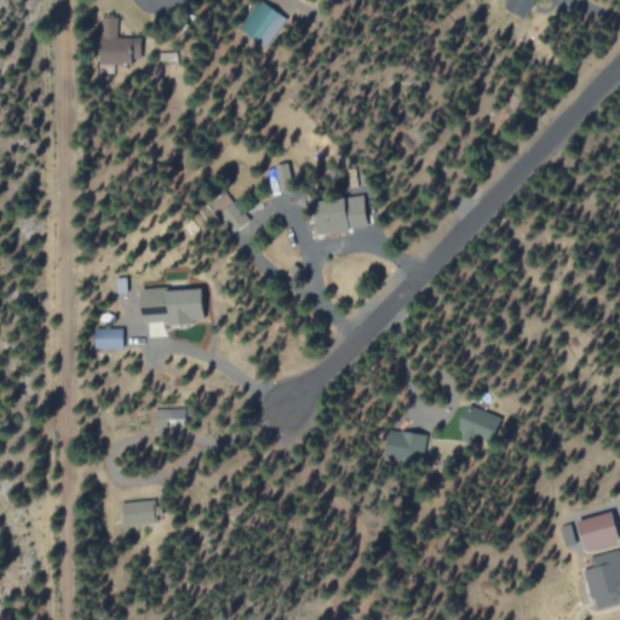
[(532,0),(506,0),(505,7),(526,16),(532,0)]
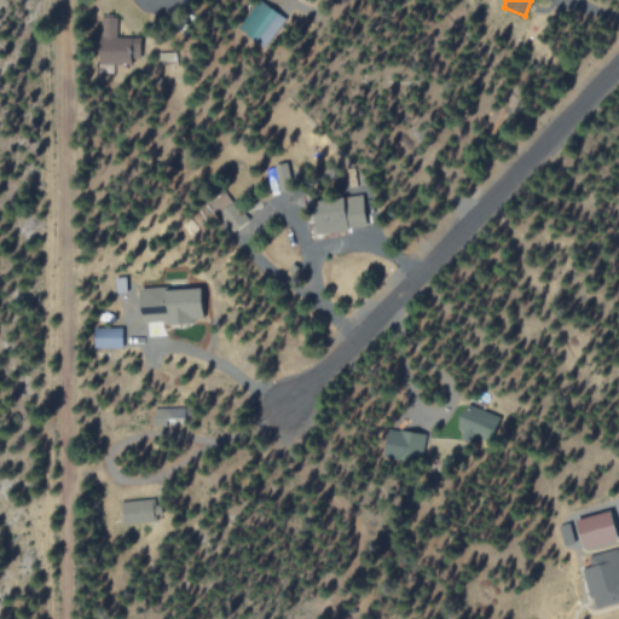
[(317,235),(368,226),(362,194),(312,202),(317,235)]
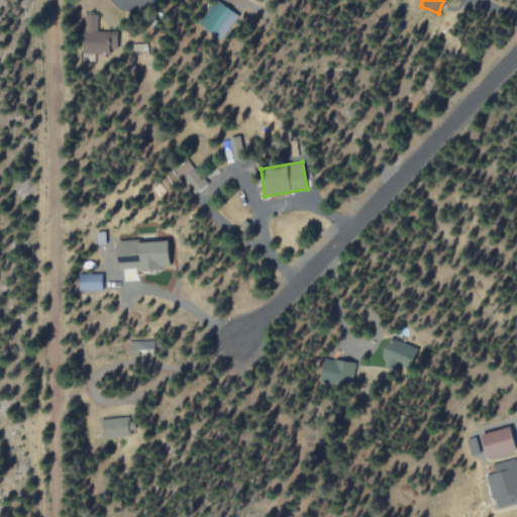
[(170,268),(169,240),(130,243),(130,253),(117,254),(118,271),(170,268)]
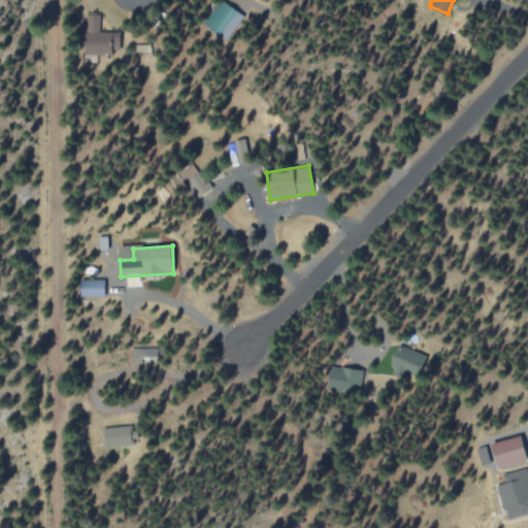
[(105,296),(104,279),(80,279),(80,297),(105,296)]
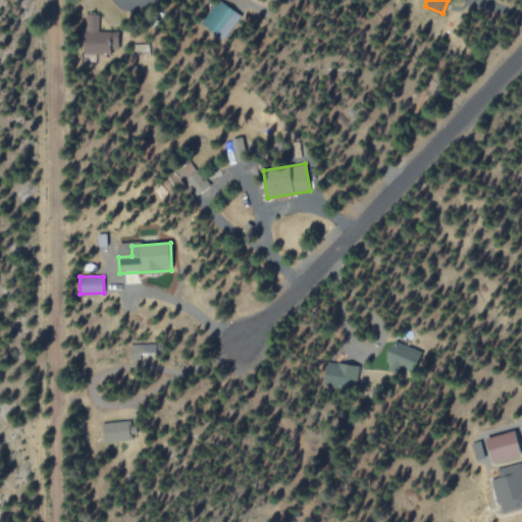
[(104,442),(131,439),(128,421),(102,423),(104,442)]
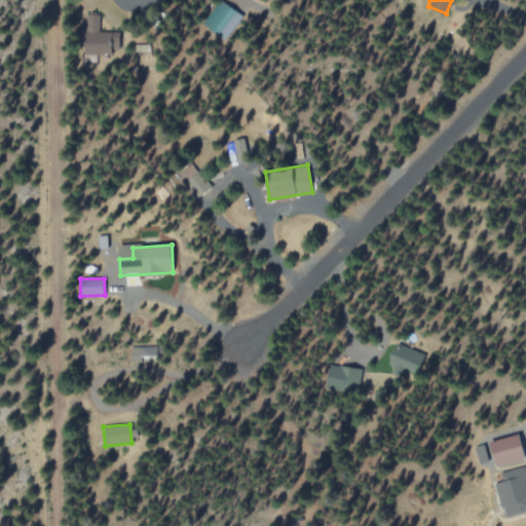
[(525,458),(519,435),(489,442),(495,466),(525,458)]
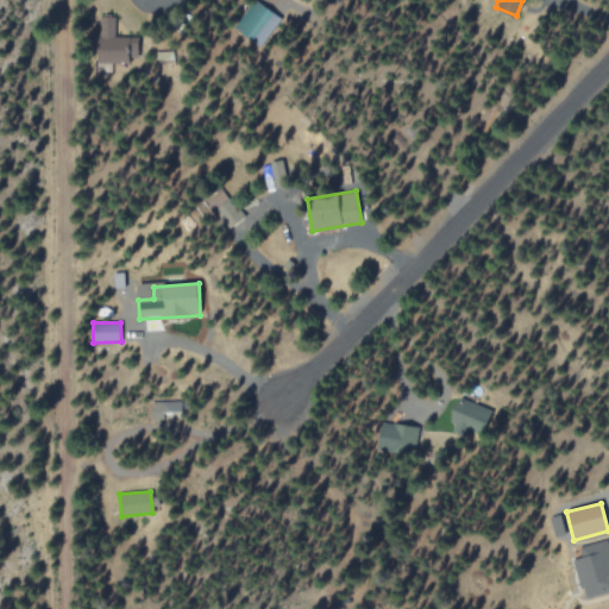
[(573,559),(584,600),(608,592),(608,539),(597,542),(601,552),(573,559)]
